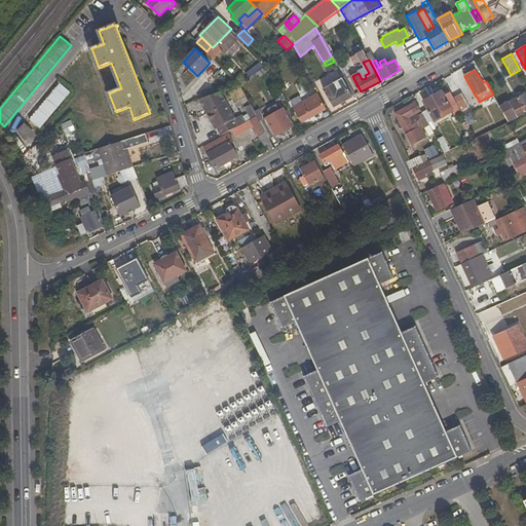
[(262,75),(259,71),(252,76),(255,80),(262,75)]
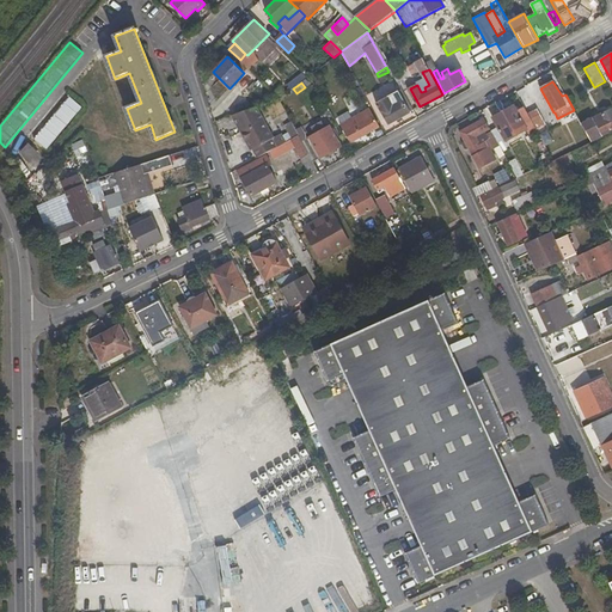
[(410,112),(414,111),(402,90),(398,91),(410,112)]
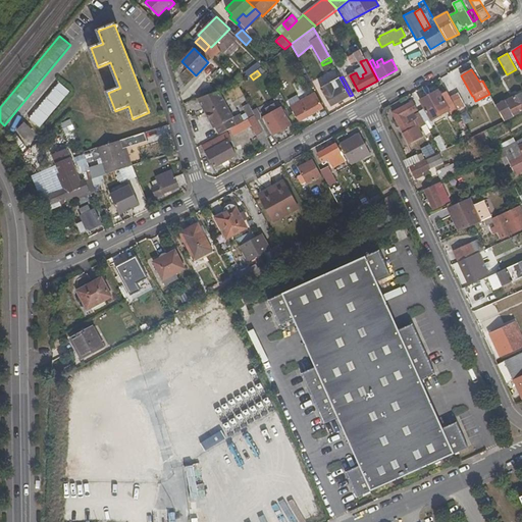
[(331,106),(350,96),(340,77),(321,88),(331,106)]
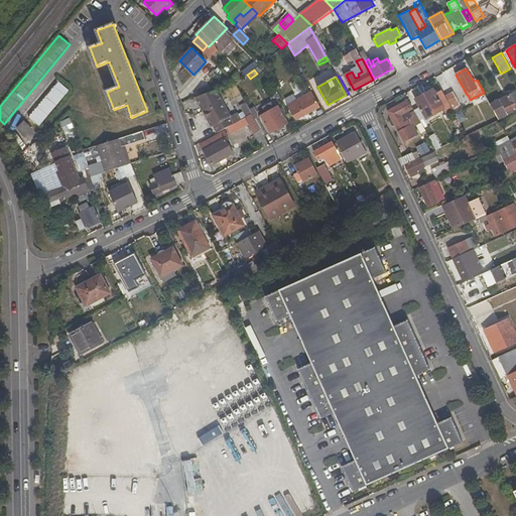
[(69,91),(58,82),(29,117),(39,126),(69,91)]
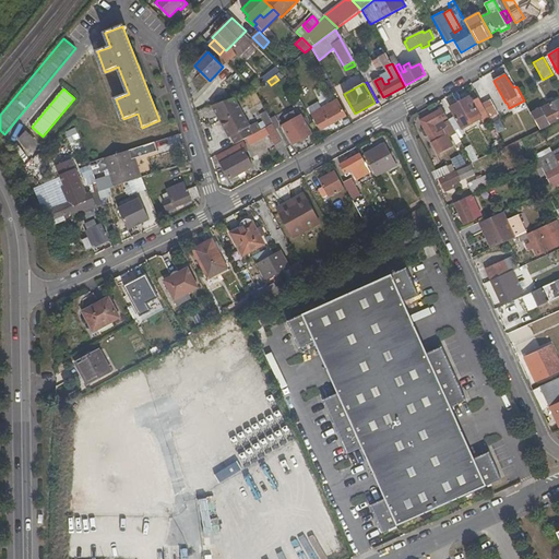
[(250,126),(234,96),(211,105),(229,138),(230,137),(235,144),(268,127),(273,123),(270,119),(265,111),(260,114),(264,121),(259,125),(257,121),(250,126)]
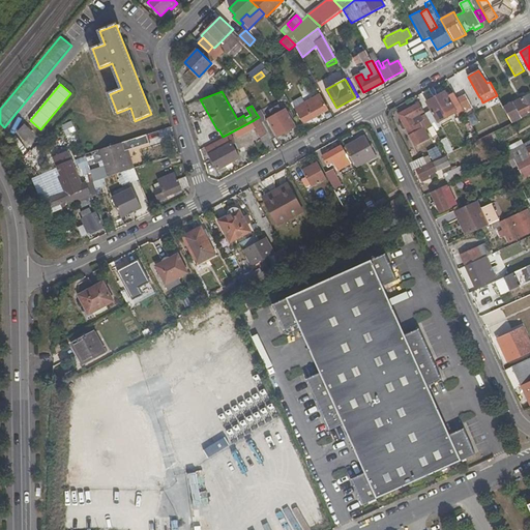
[(425,102),(431,110),(425,113),(432,125),(463,110),(457,99),(453,92),(447,96),(444,92),(425,102)]
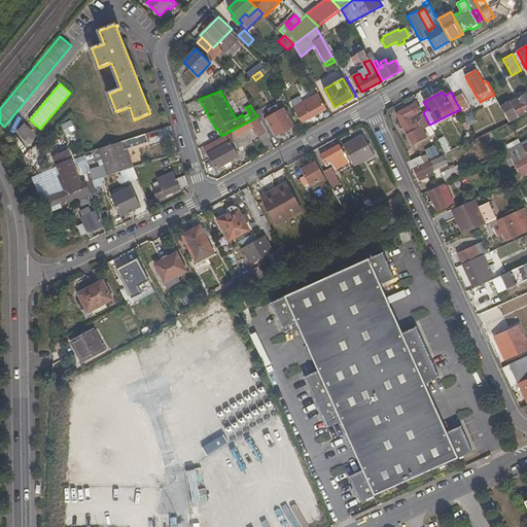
[(326,109),(318,94),(292,107),(302,123),(326,109)]
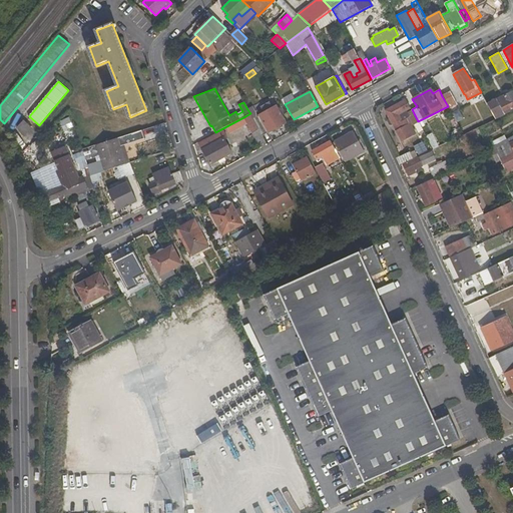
[(458,105),(450,91),(442,96),(448,106),(450,109),(458,105)]
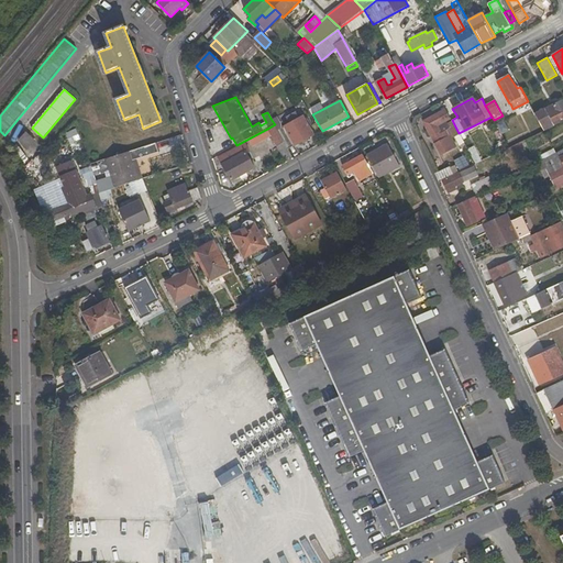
[(562,100),(534,114),(543,130),(562,119),(562,100)]
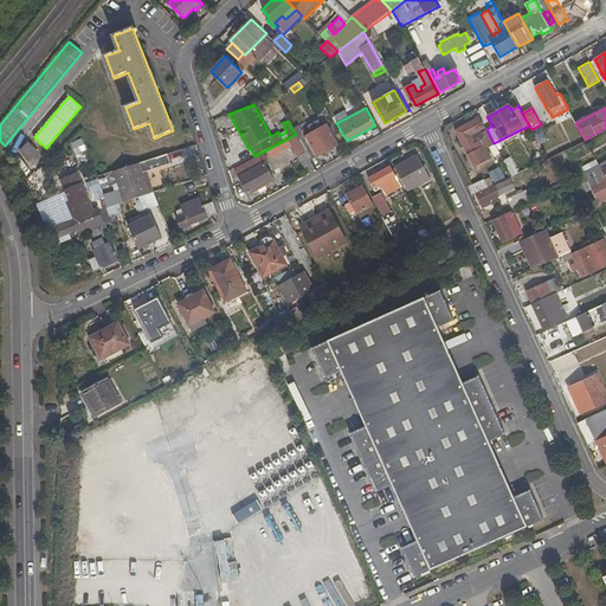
[(556,126),(572,117),(568,109),(552,117),(556,126)]
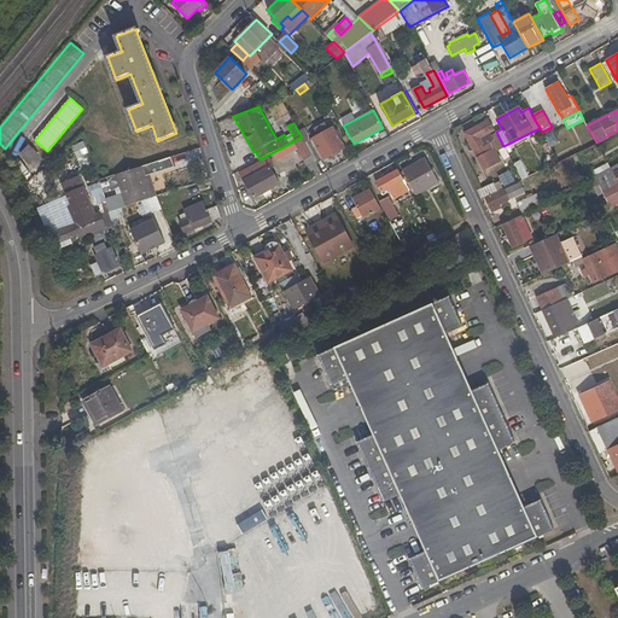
[(490,134),(496,132),(489,121),(465,134),(470,144),(468,147),(471,151),(473,150),(484,170),(495,164),(489,153),(493,151),(489,144),(494,141),(490,134)]
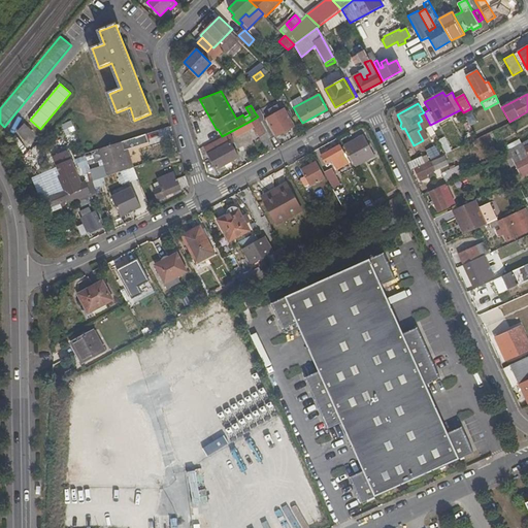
[(255,112),(258,117),(270,139),(294,127),(284,109),(281,111),(277,105),(269,109),(272,117),(264,120),(259,109),(255,112)]
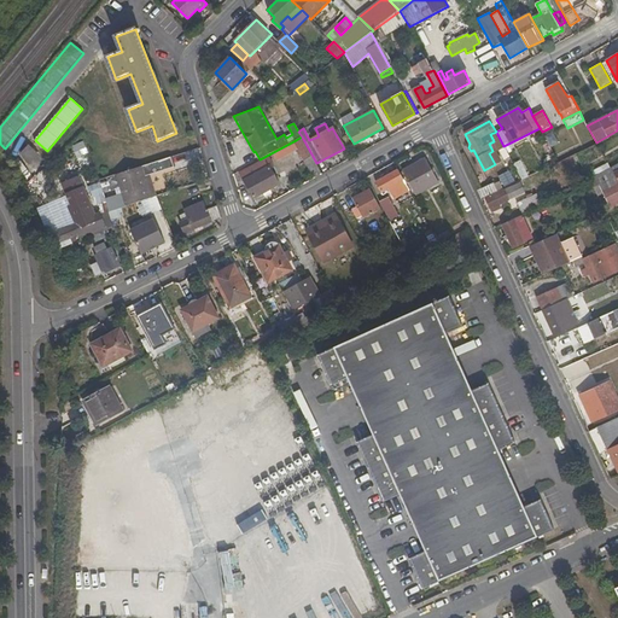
[(494,141),(503,159),(509,156),(503,146),(496,132),(490,134),(494,141)]
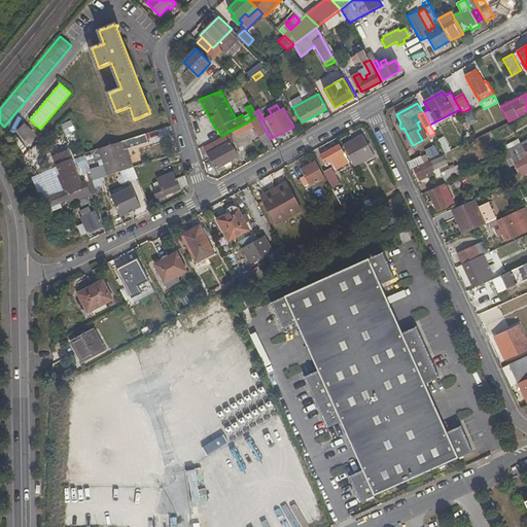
[(261,135),(259,137),(268,151),(275,147),(270,139),(257,116),(252,119),(261,135)]
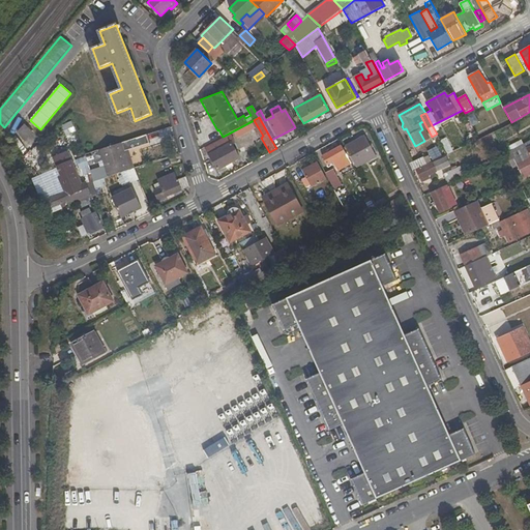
[(26,140),(32,131),(24,125),(19,133),(26,140)]
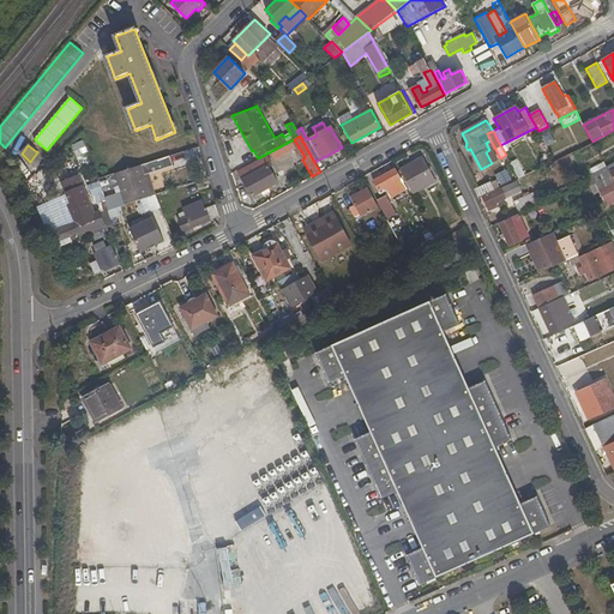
[(149,174),(170,167),(168,157),(114,174),(122,199),(125,205),(151,197),(144,175),(149,174)]
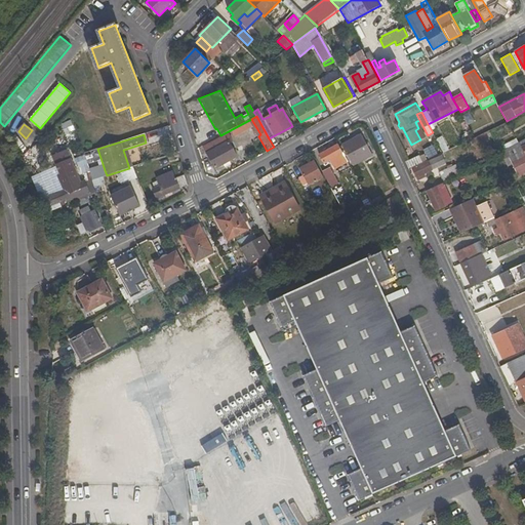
[(216,145),(217,148),(207,153),(215,168),(237,157),(231,144),(233,142),(229,134),(220,138),(223,142),(216,145)]
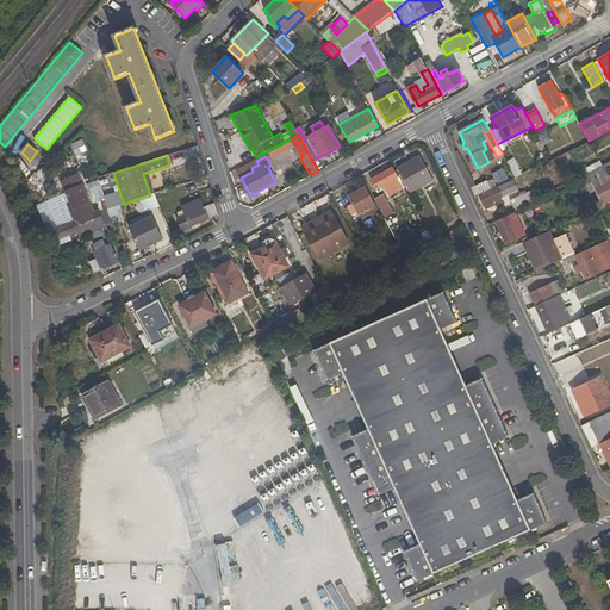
[(433,180),(419,156),(397,168),(409,192),(433,180)]
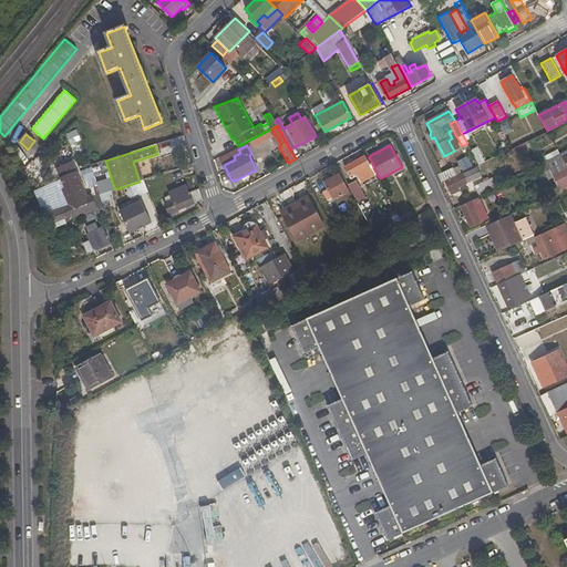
[(477,146),(472,150),(478,164),(485,162),(477,146)]
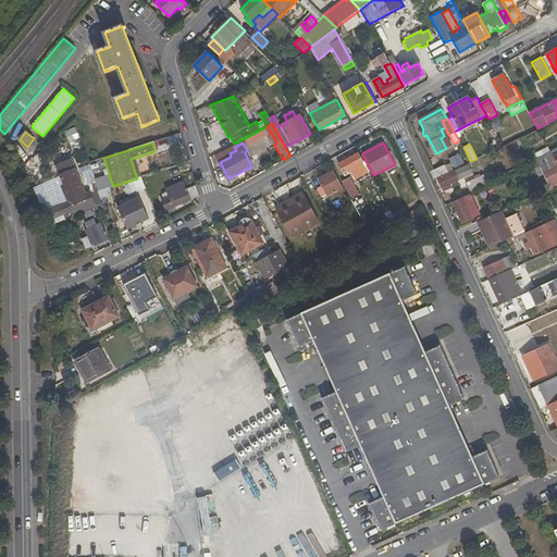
[(541,175),(544,173),(551,188),(556,184),(556,148),(530,161),(532,165),(540,181),(543,180),(541,175)]
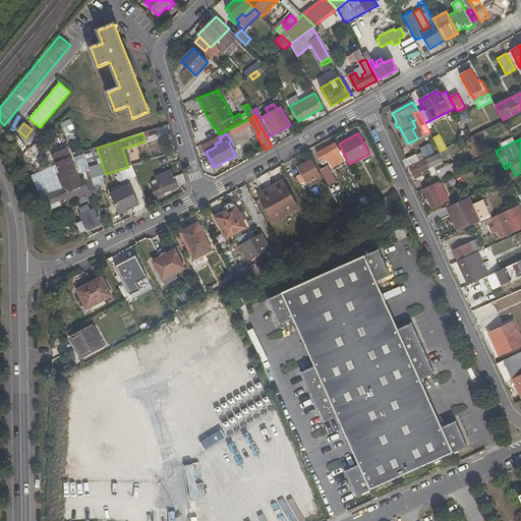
[(330,170),(345,161),(335,142),(316,153),(325,168),(320,170),(328,186),(336,181),(330,170)]
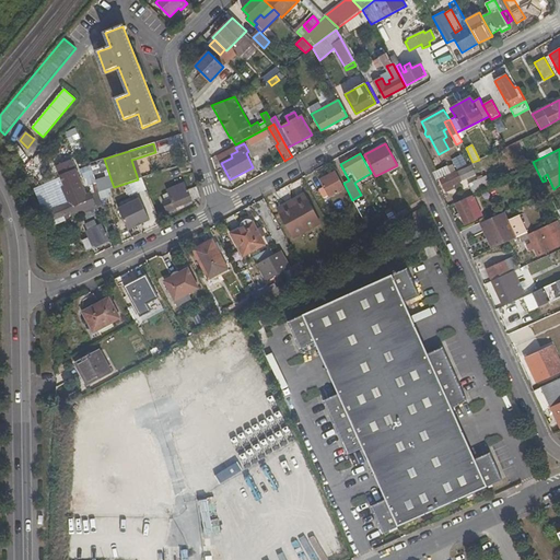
[(141,178),(142,178),(136,159),(131,160),(138,179),(141,178)]
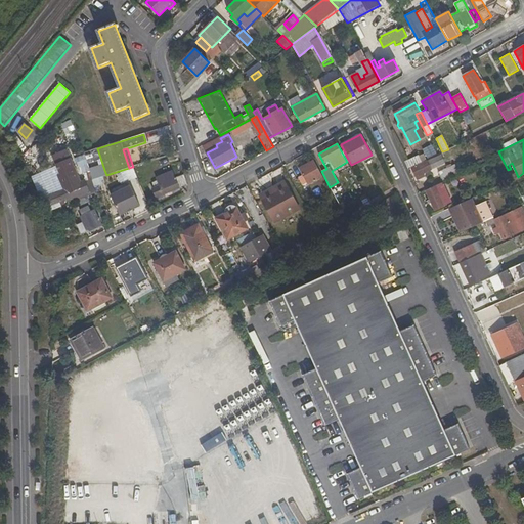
[(98,172),(91,150),(84,153),(87,164),(92,180),(100,177),(98,172)]
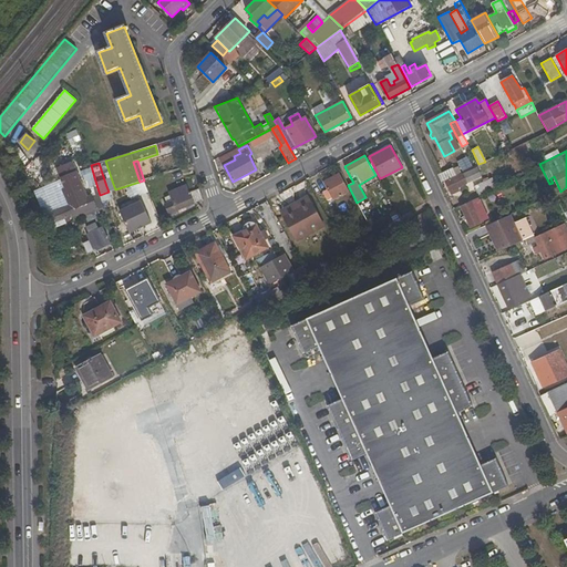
[(481,176),(477,167),(446,183),(450,191),(481,176)]
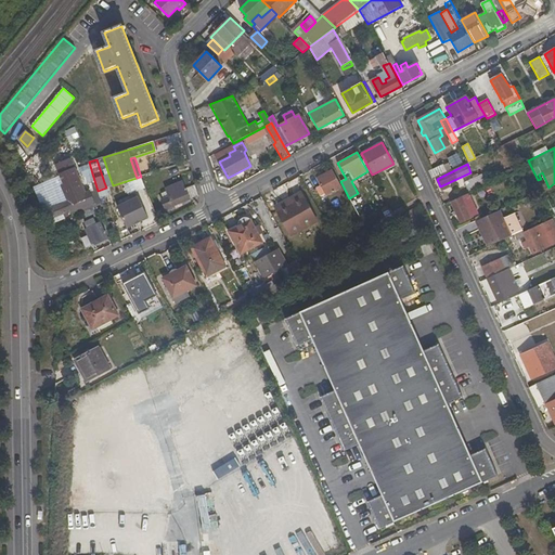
[(443,165),(428,171),(431,178),(447,171),(443,165)]
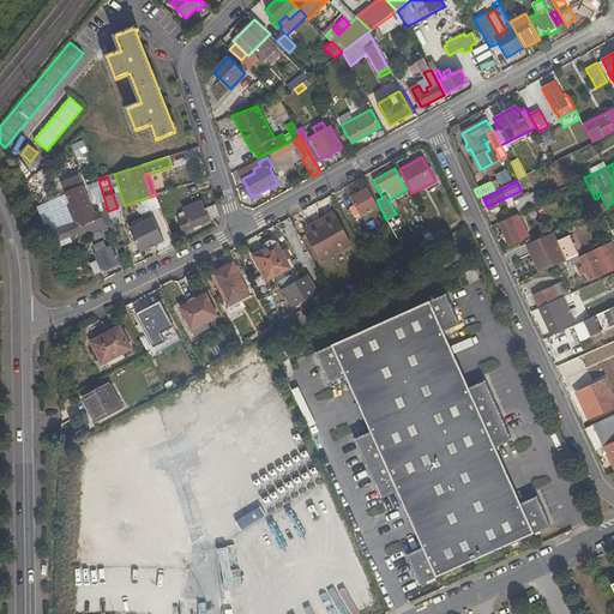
[(360,214),(361,217),(378,208),(367,187),(350,197),(355,205),(350,208),(355,217),(360,214)]
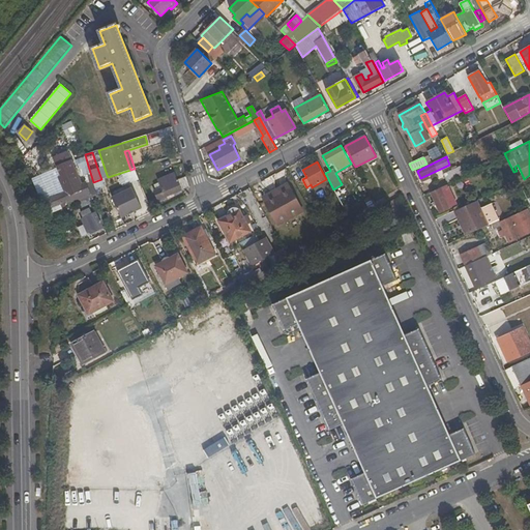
[(54,207),(67,202),(69,207),(84,200),(97,195),(93,182),(88,166),(85,167),(90,183),(87,185),(85,182),(64,190),(65,193),(50,199),(54,207)]
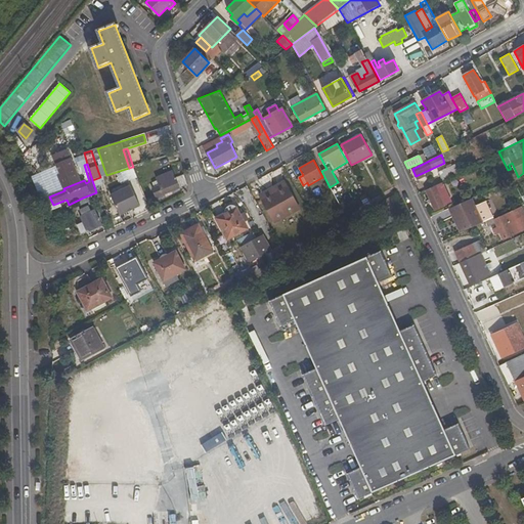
[(454,164),(438,172),(443,182),(460,175),(454,164)]
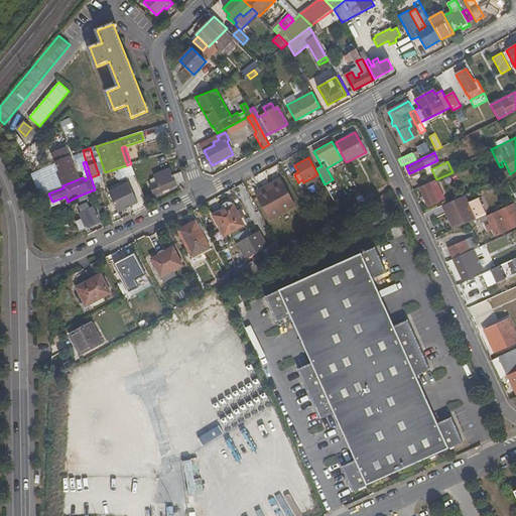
[(170,169),(150,177),(152,184),(172,175),(170,169)]
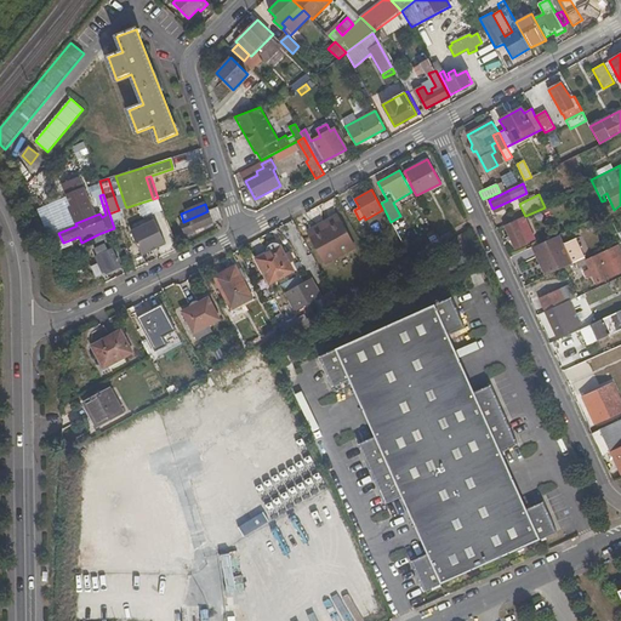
[(181,223),(186,234),(222,220),(218,206),(208,211),(183,222),(181,223)]
